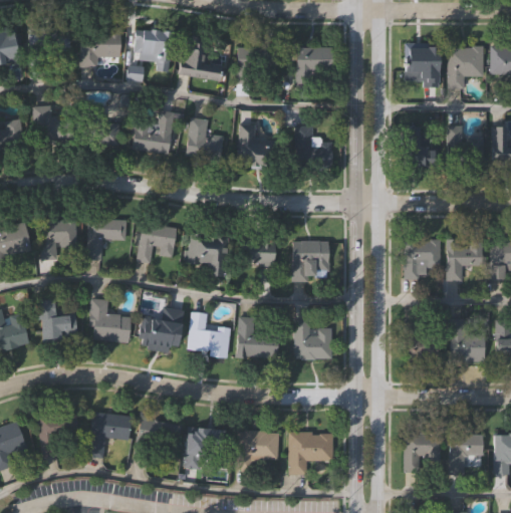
[(29,78),(30,26),(69,26),(68,50),(46,50),(46,78),(29,78)]
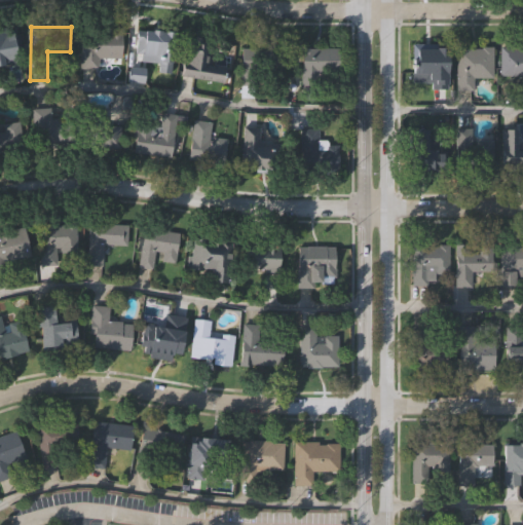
[(123,28),(122,59),(100,58),(100,69),(82,69),(83,27),(123,28)]
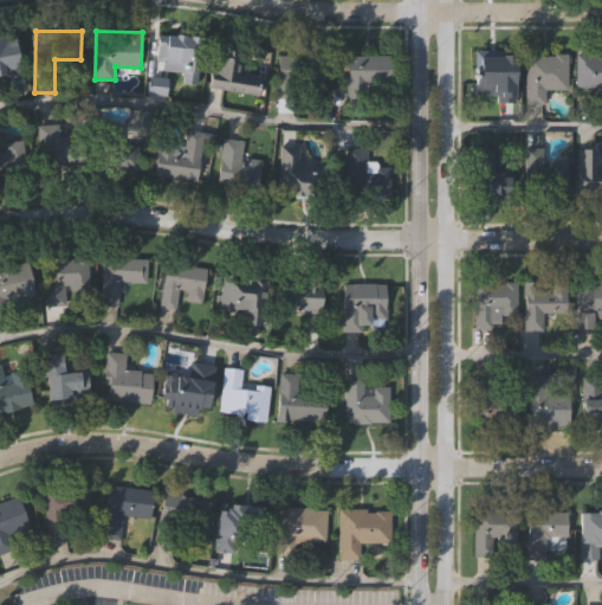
[(169,83),(151,82),(156,38),(181,42),(181,34),(202,37),(199,68),(172,64),(169,83)]
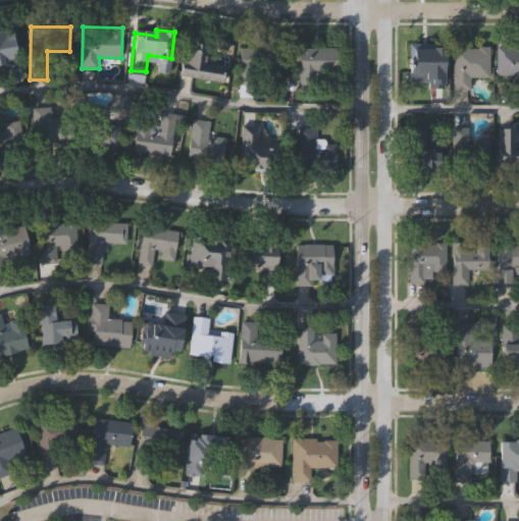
[(0,72),(0,32),(14,31),(17,60),(1,62),(3,72),(0,72)]
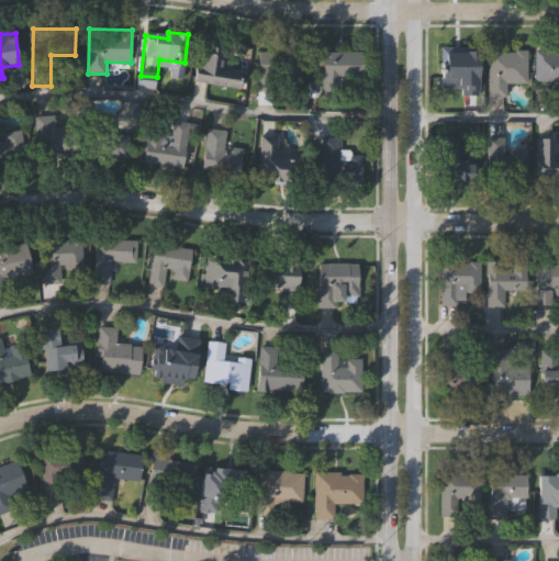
[(244,86),(194,80),(199,41),(237,45),(234,71),(245,73),(244,86)]
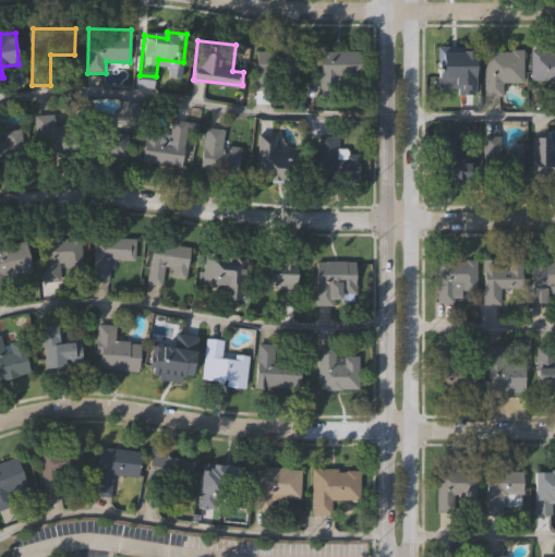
[(477,82),(458,81),(457,96),(438,96),(438,50),(477,50),(477,82)]
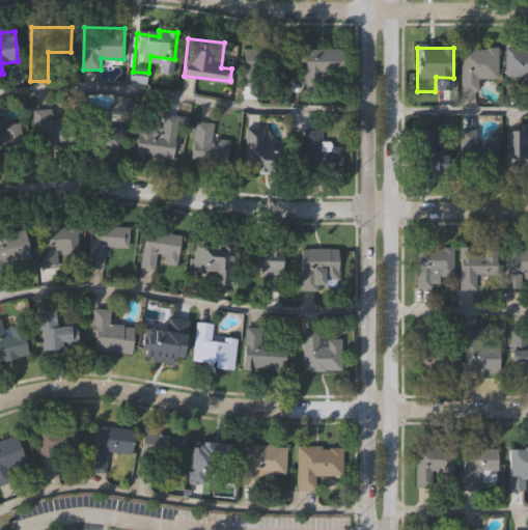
[(342,49),(342,72),(329,72),(329,87),(305,87),(305,49),(342,49)]
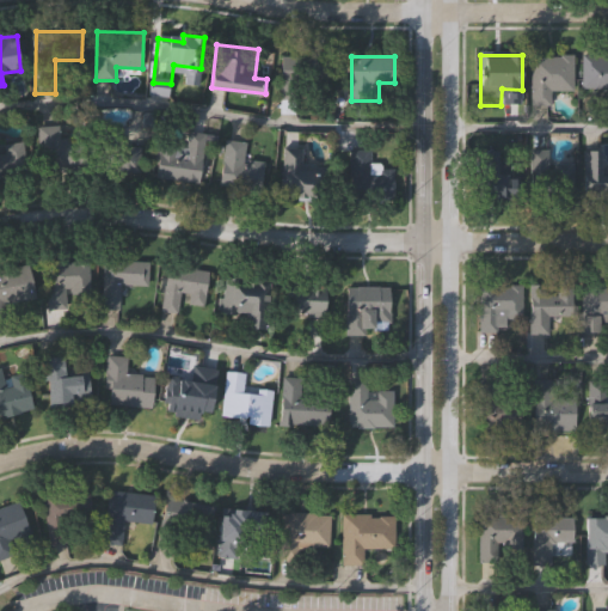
[(532,56),(573,56),(573,91),(552,91),(552,105),(532,105),(532,56)]
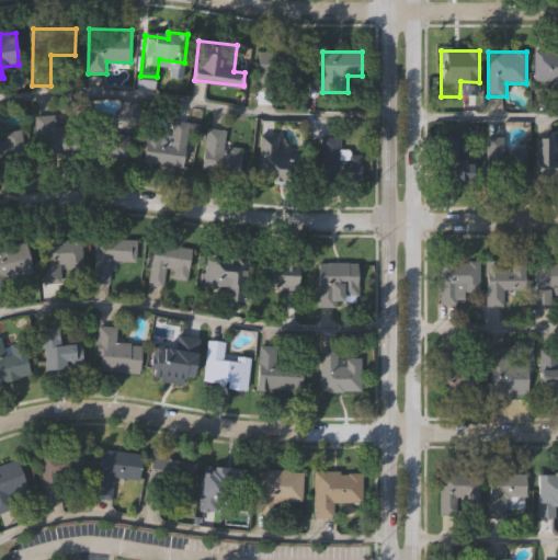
[(259,90),(259,53),(283,53),(283,90),(259,90)]
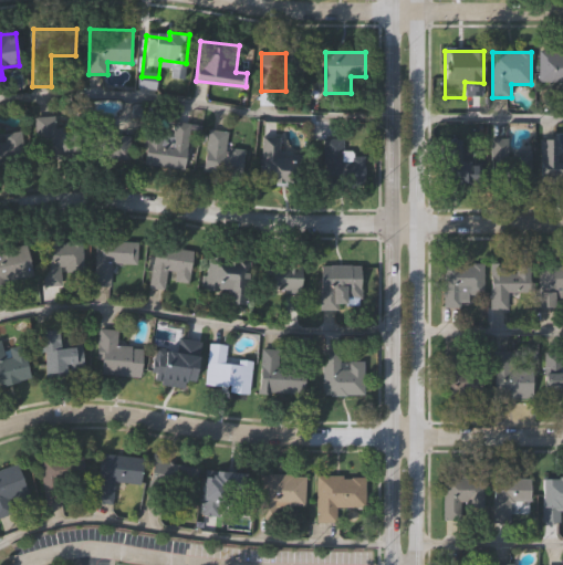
[(562,97),(561,97),(561,82),(543,82),(543,53),(562,53),(562,97)]
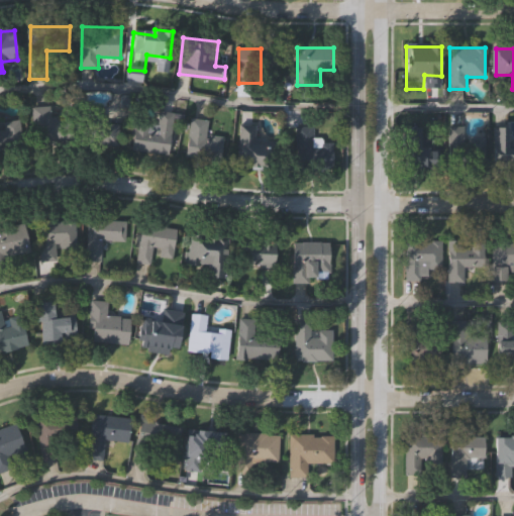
[(35,144),(34,106),(52,106),(52,117),(75,117),(75,143),(35,144)]
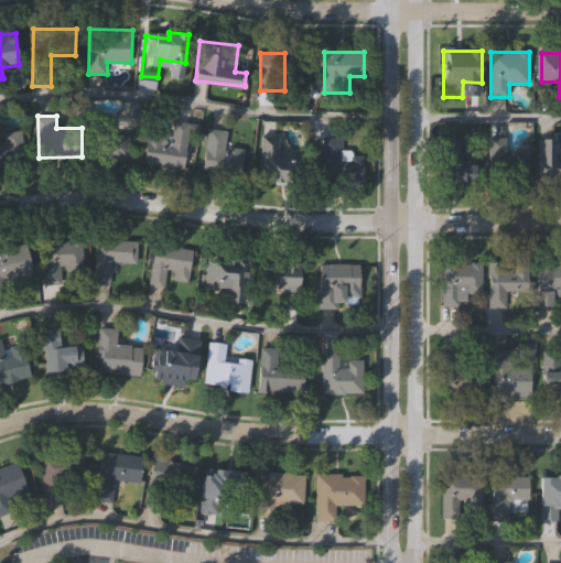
[(94,118),(114,118),(114,136),(132,134),(132,161),(94,161),(94,118)]
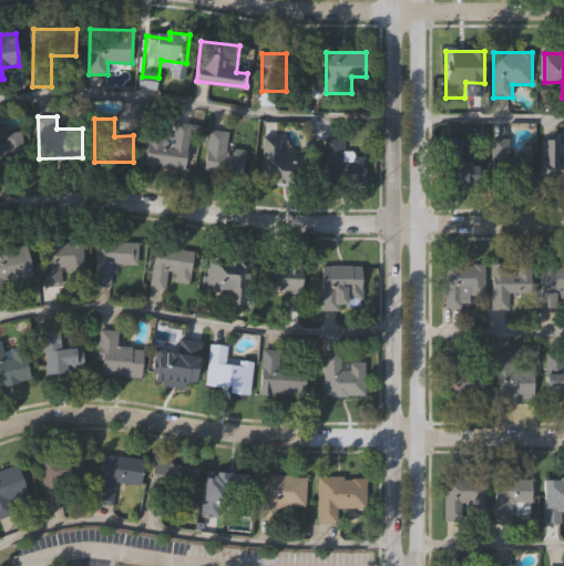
[(192,125),(186,170),(144,165),(147,134),(174,136),(175,123),(192,125)]
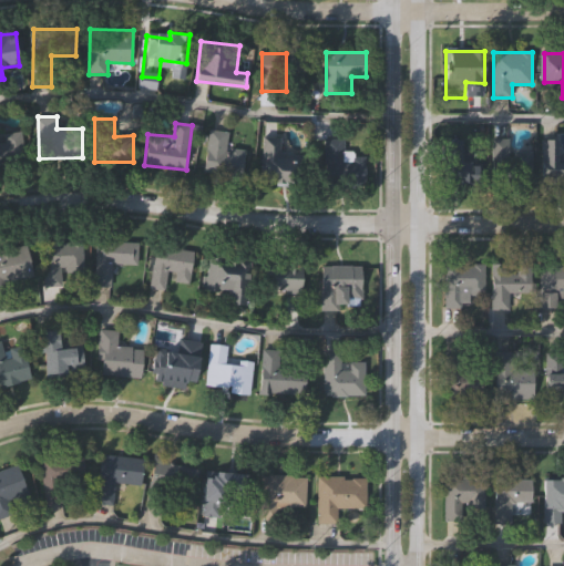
[(242,179),(203,173),(211,130),(231,133),(228,145),(247,148),(242,179)]
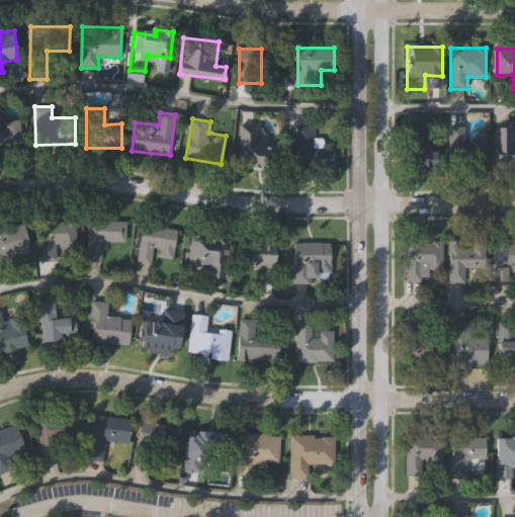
[(0,121),(21,120),(23,148),(0,149),(0,121)]
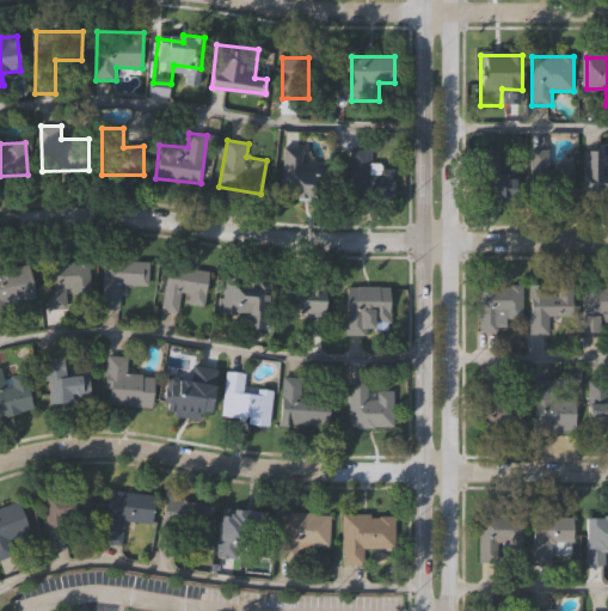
[(315,163),(318,199),(282,201),(278,152),(304,150),(304,164),(315,163)]
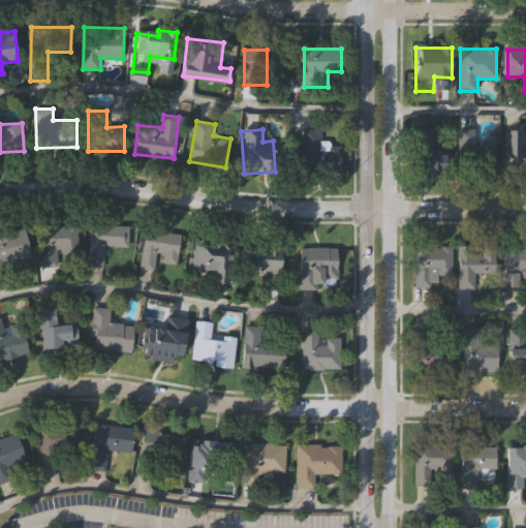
[(304,129),(323,129),(323,166),(304,166),(304,129)]
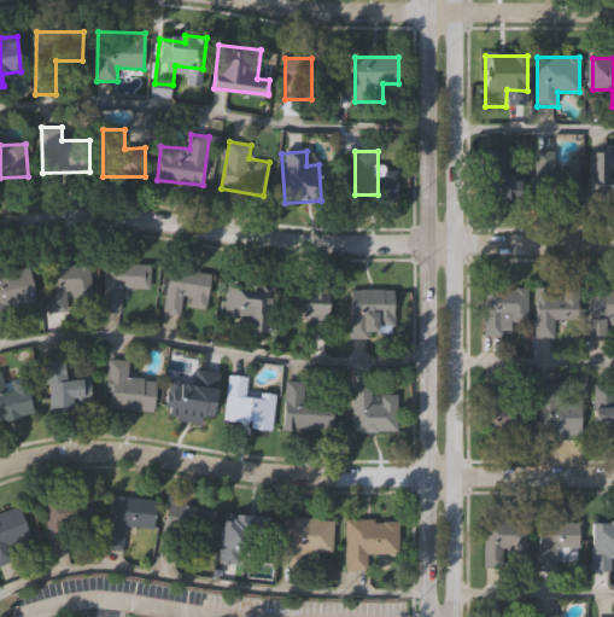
[(609,151),(609,170),(613,170),(613,198),(590,198),(590,151),(609,151)]
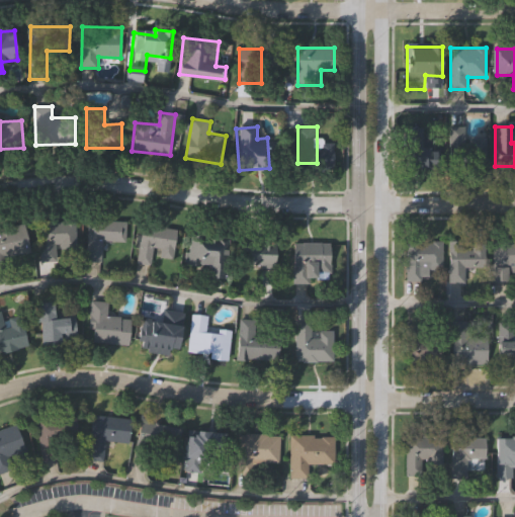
[(439,171),(412,171),(411,128),(423,127),(423,139),(439,139),(439,171)]
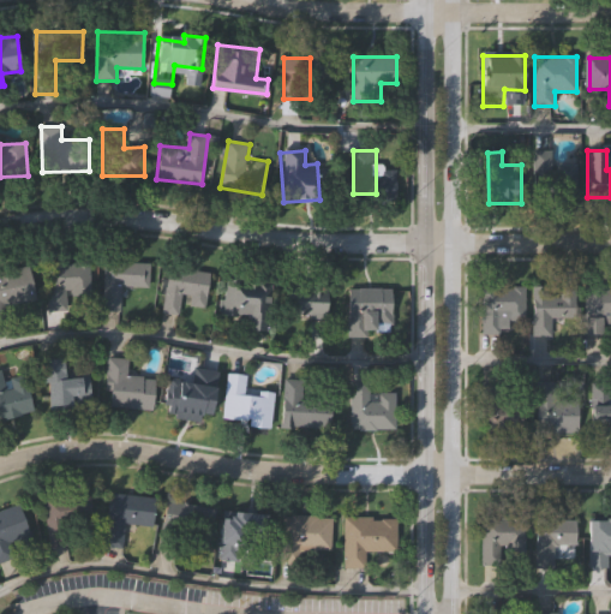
[(535,198),(535,164),(576,164),(576,198),(535,198)]
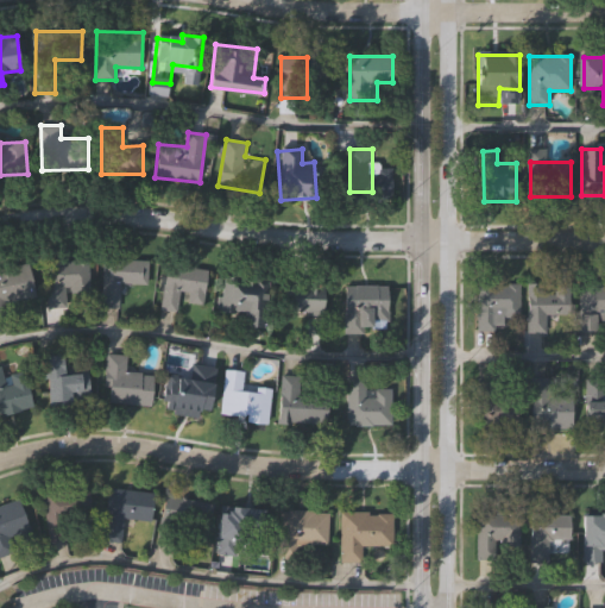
[(105,258),(159,261),(158,306),(102,304),(105,258)]
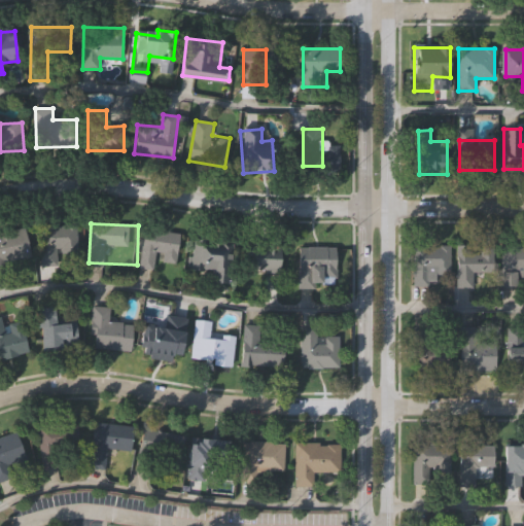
[(78,224),(79,252),(59,252),(59,266),(43,267),(42,225),(78,224)]
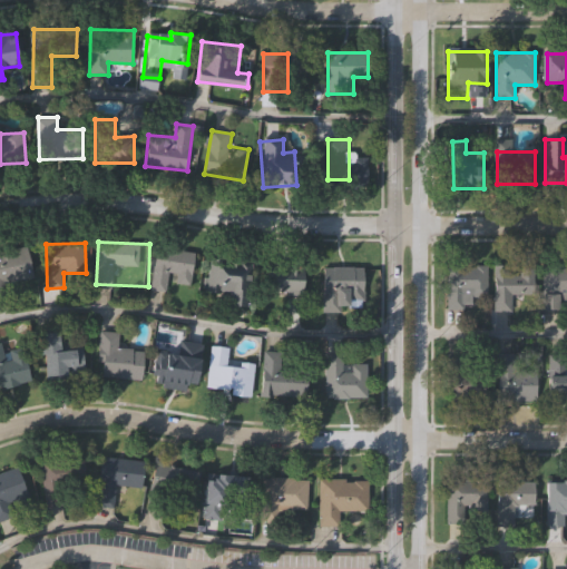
[(197,254),(189,285),(169,281),(167,292),(149,287),(159,245),(197,254)]
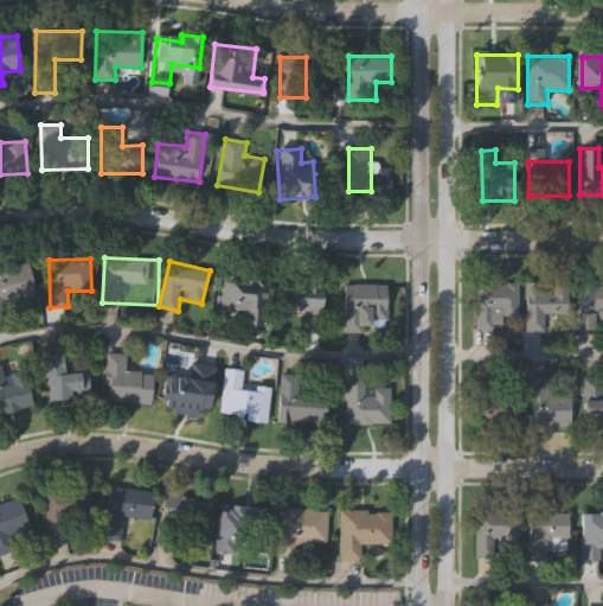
[(0,310),(0,267),(30,262),(37,305),(0,310)]
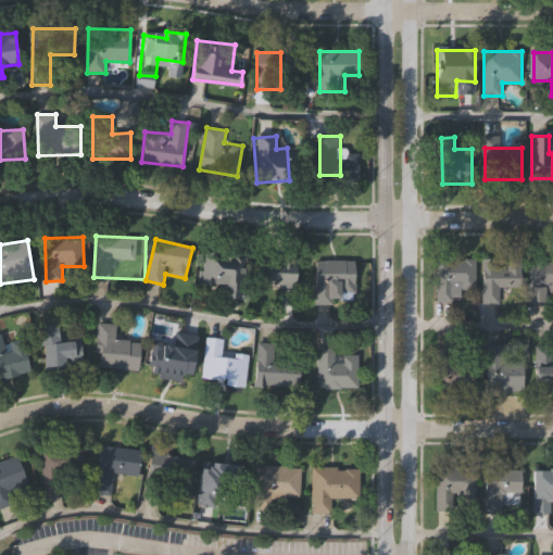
[(208,251),(246,254),(242,299),(214,297),(215,287),(204,286),(208,251)]
